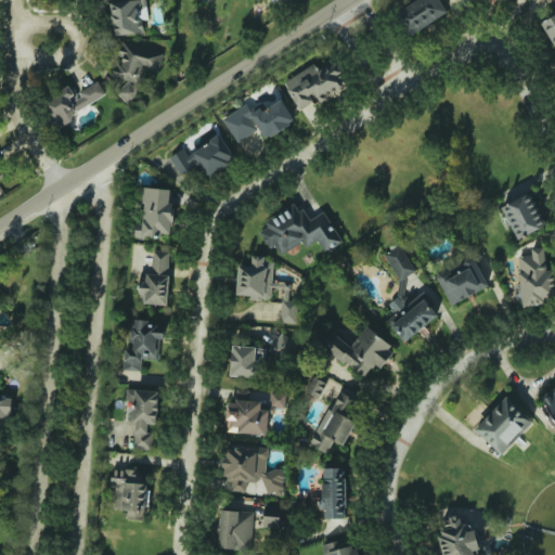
[(114,36),(144,33),(142,20),(147,20),(145,0),(118,0),(111,1),(114,36)]
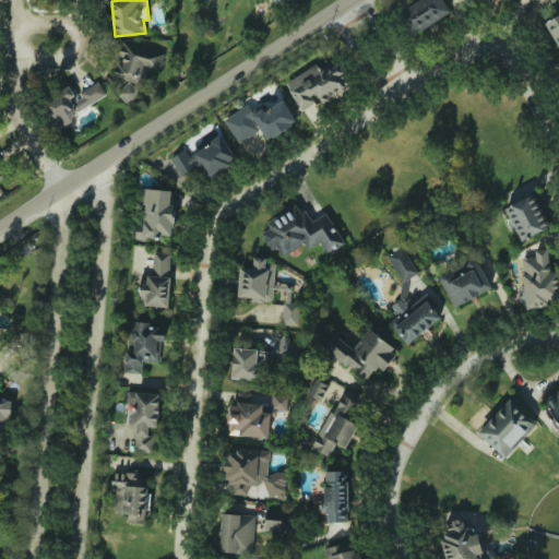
[(451,15),(443,0),(419,0),(397,11),(409,36),(451,15)]
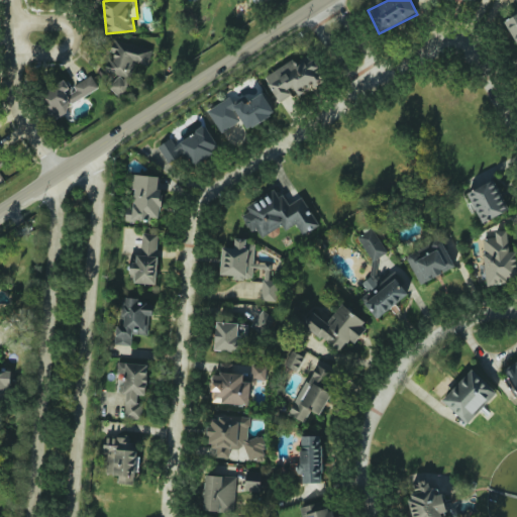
[(516,44),(516,10),(504,16),(515,45),(516,44)]
